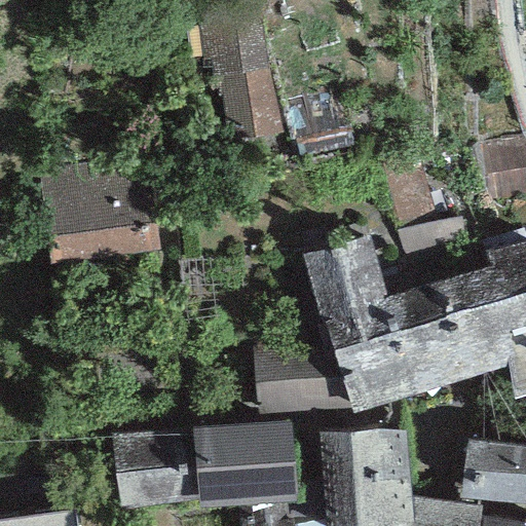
[(224,142),(282,133),(267,69),(258,10),(195,22),(202,81),(217,78),(224,142)]
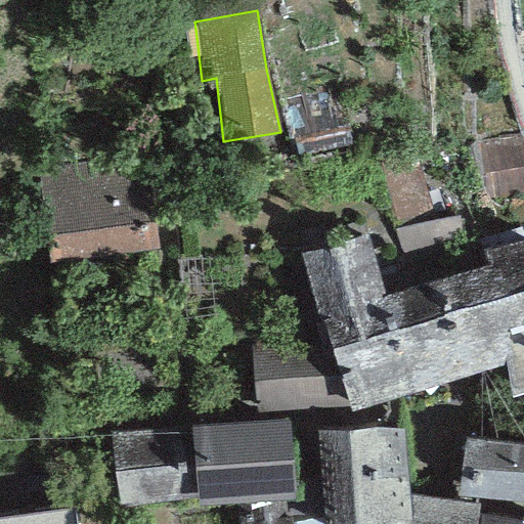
[(85,163),(37,168),(48,264),(158,252),(148,172),(86,179),(85,163)]
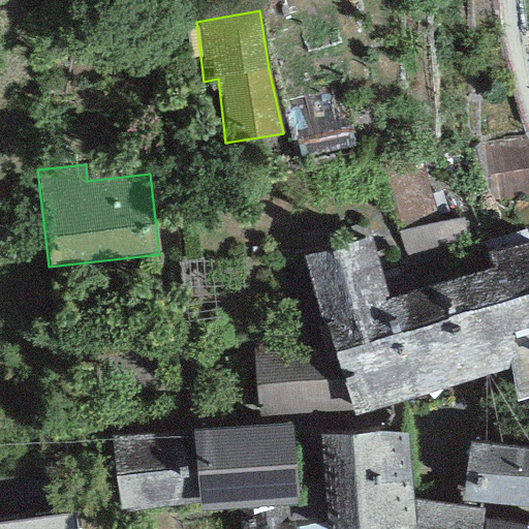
[(371,237),(303,256),(321,320),(390,300),(371,237)]
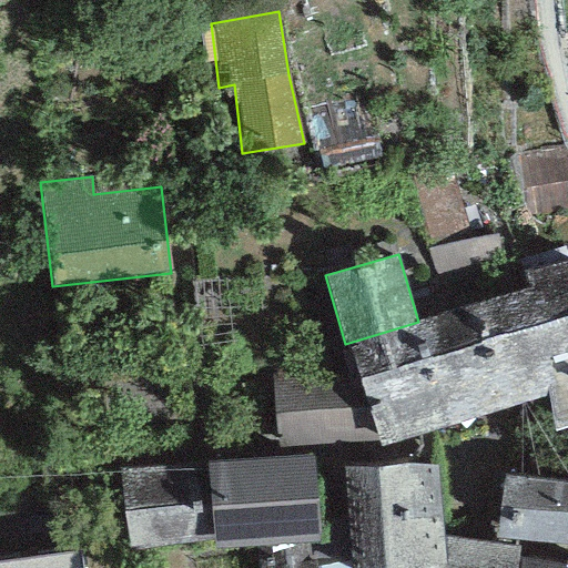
[(529,288),(418,322),(345,344),(355,371),(381,443),(383,448),(548,401),(536,362),(567,352),(567,262),(523,271),(529,288)]
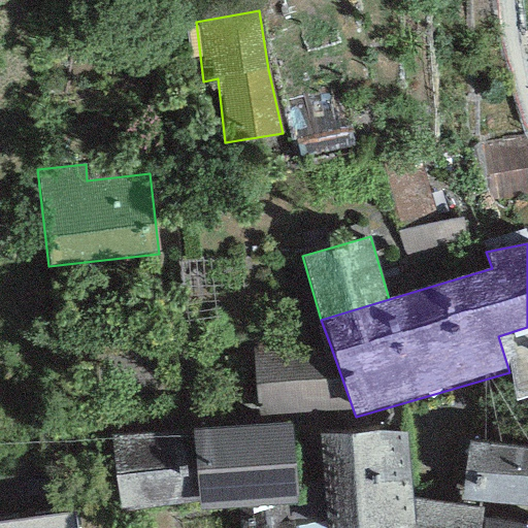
[(527,327),(498,336),(509,372),(518,400),(527,396),(527,327)]
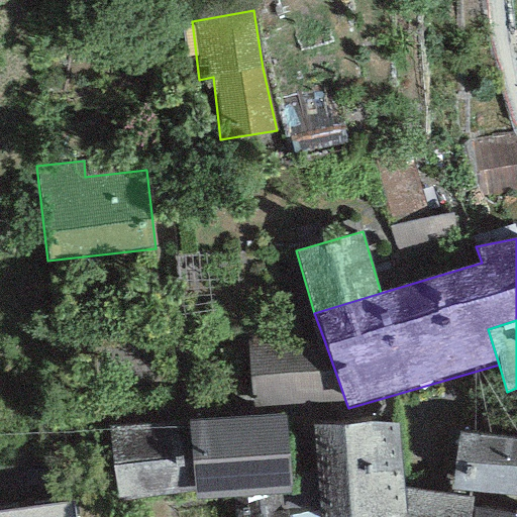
[(323,337),(247,341),(251,404),(346,403),(323,337)]
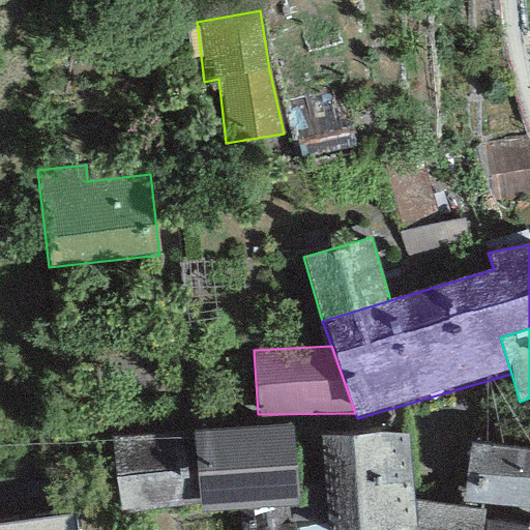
[(291,425),(192,434),(198,503),(199,511),(249,507),(288,504),(298,503),(291,425)]
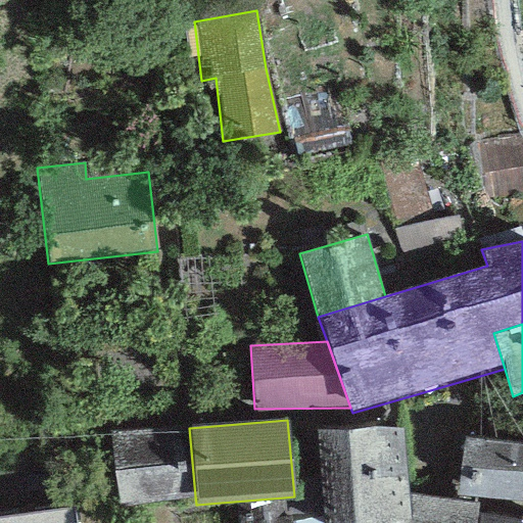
[(402,427),(316,430),(322,522),(407,522),(411,522),(410,495),(402,427)]
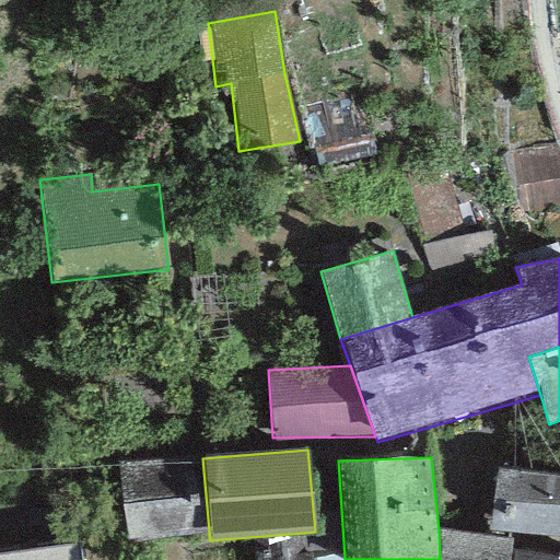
[(202,458),(118,464),(127,538),(209,532),(202,458)]
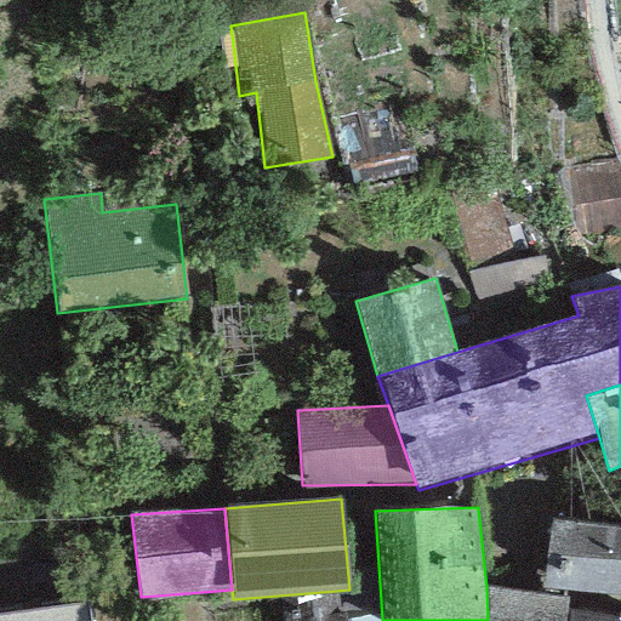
[(620,529),(548,519),(541,588),(620,594),(620,529)]
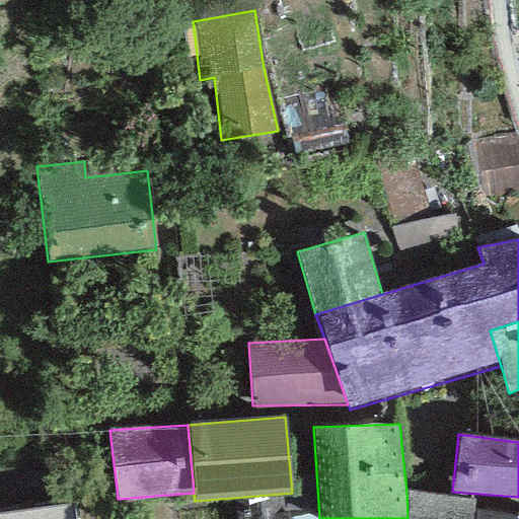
[(470,518),(473,501),(406,492),(408,518),(403,518),(470,518)]
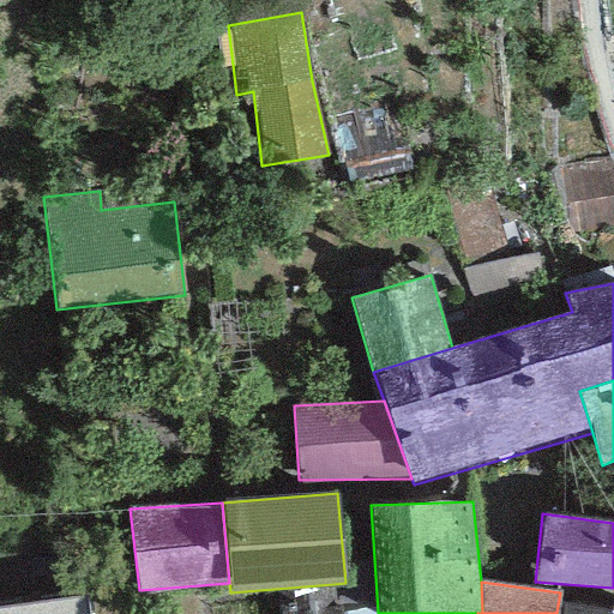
[(335,601),(333,584),(289,588),(295,603),(280,608),(280,613),(345,613),(343,599),(335,601)]
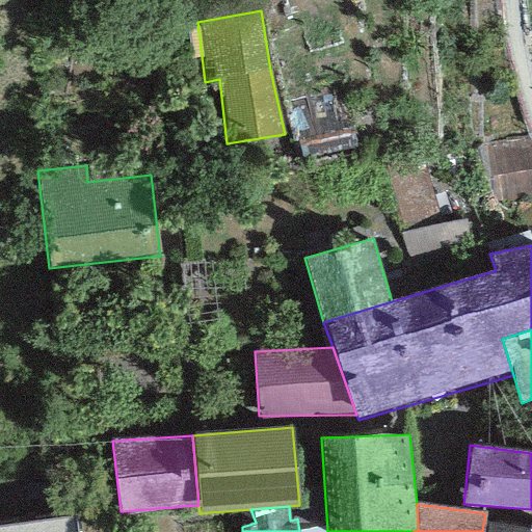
[(74,531),(73,520),(0,527),(0,531),(74,531)]
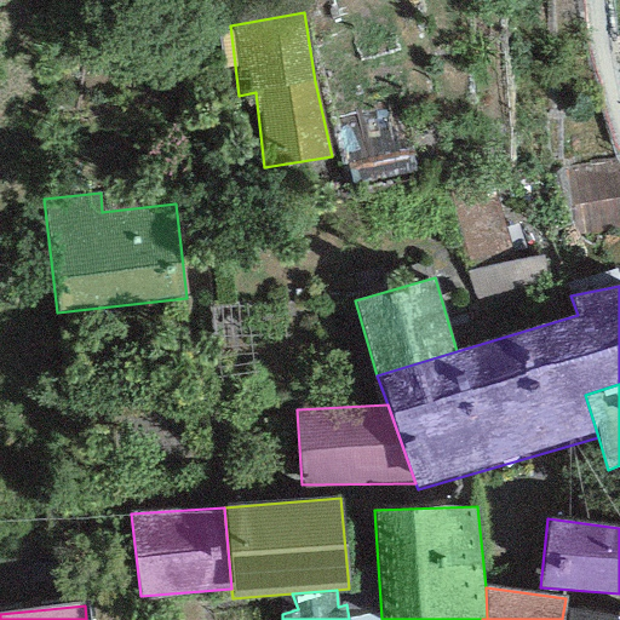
[(619,619),(619,618),(569,609),(567,619),(619,619)]
